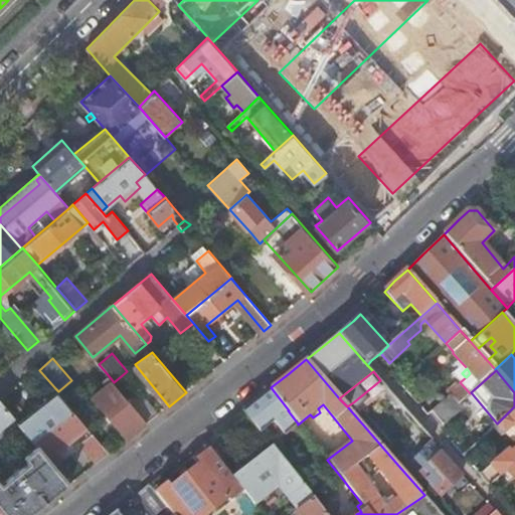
[(128,399),(114,382),(106,372),(100,376),(108,385),(95,396),(129,438),(148,422),(137,410),(128,399)]
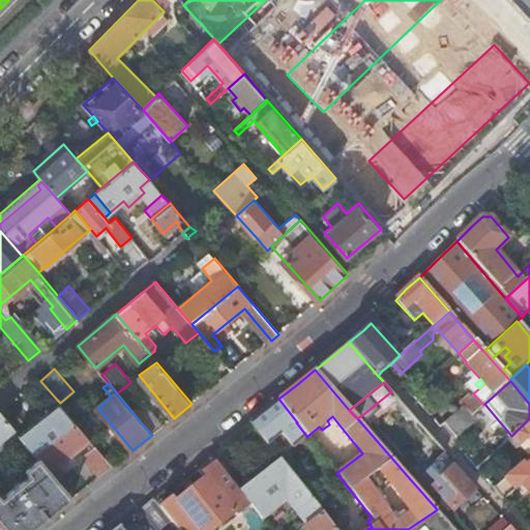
[(430,435),(402,403),(391,391),(363,414),(417,476),(420,474),(445,452),(430,435)]
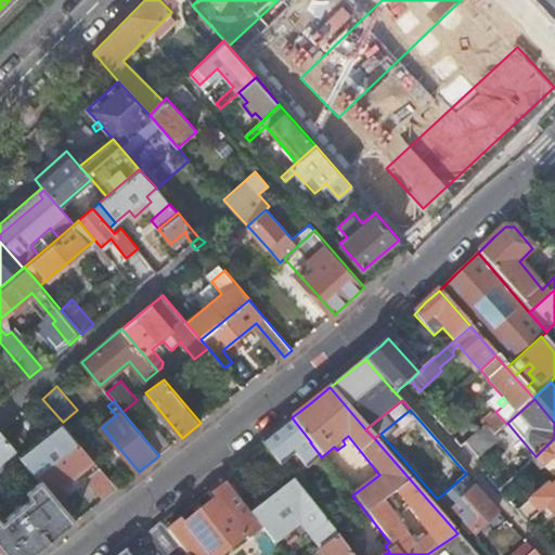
[(276,429),(261,442),(280,465),(296,453),(307,468),(321,456),(310,442),(311,442),(292,417),(276,429)]
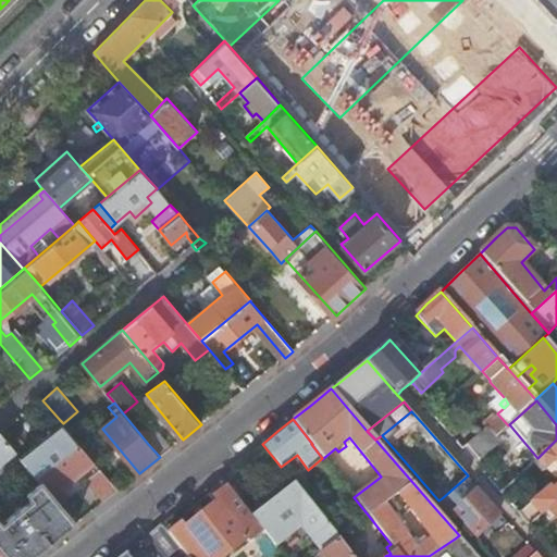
[(37,477),(79,443),(63,423),(60,420),(56,424),(58,428),(21,458),(26,465),(37,477)]
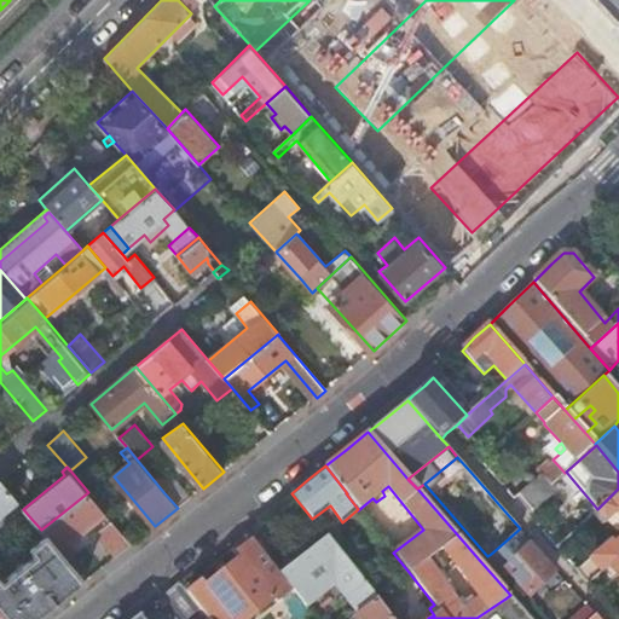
[(167,468),(154,480),(165,493),(178,508),(191,497),(167,468)]
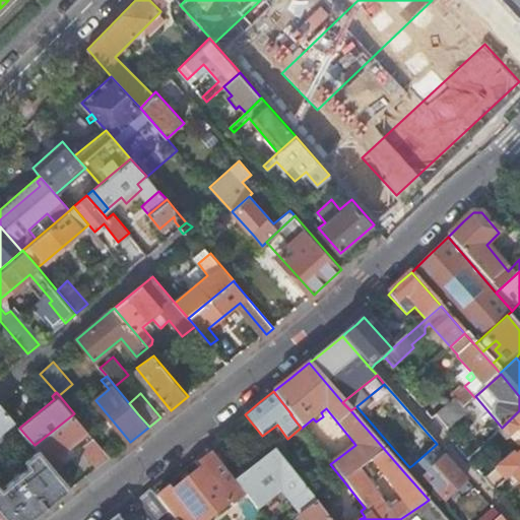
[(454,398),(435,414),(447,430),(465,412),(462,408),(454,398)]
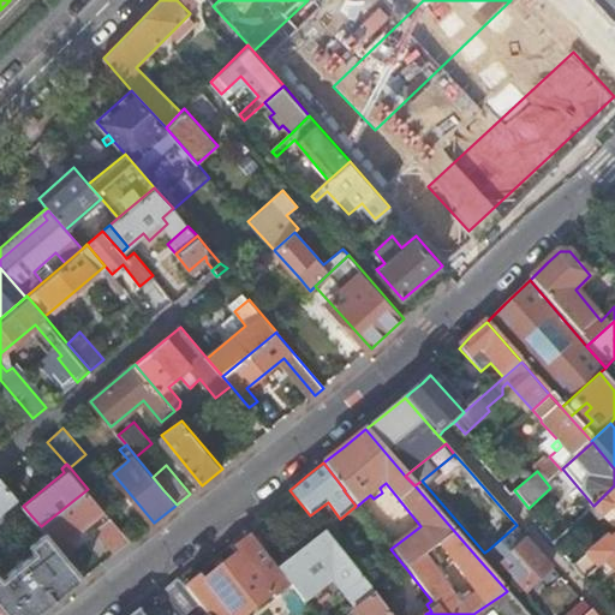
[(3,511),(17,499),(0,478),(0,514),(3,512),(3,511)]
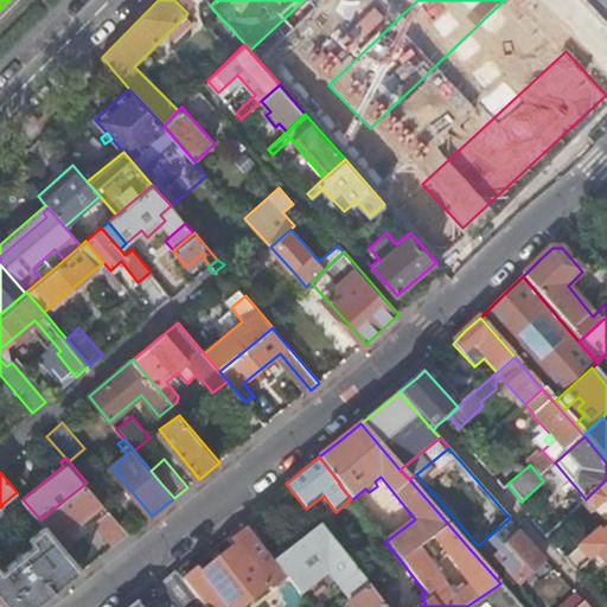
[(606,479),(586,499),(595,510),(605,502),(606,503),(606,522),(566,560),(576,572),(589,561),(598,554),(606,544),(606,479)]
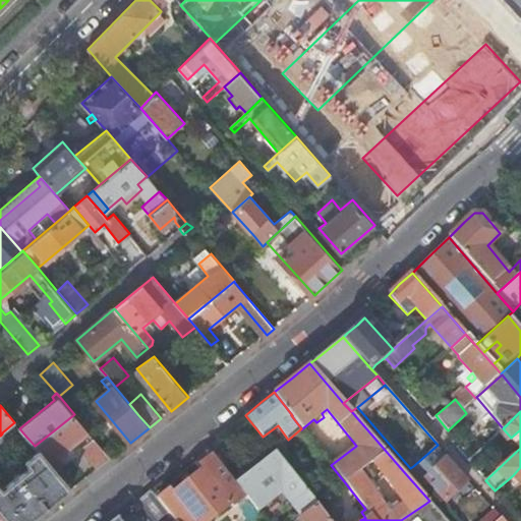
[(57,460),(90,432),(74,414),(35,446),(58,473),(64,468),(57,460)]
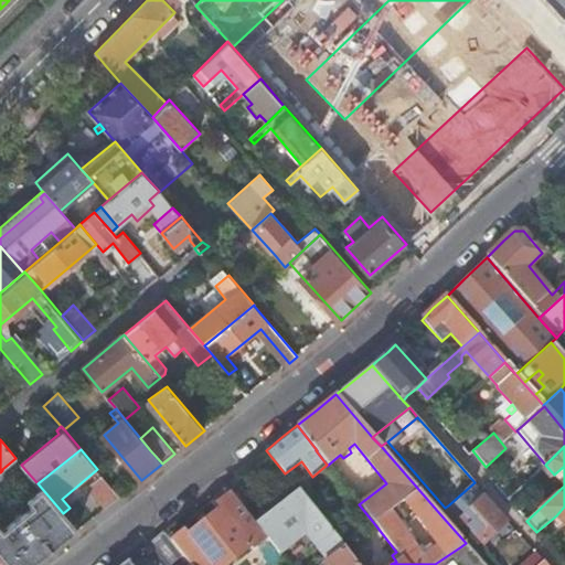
[(63,513),(38,483),(27,471),(20,477),(25,484),(28,483),(36,494),(28,500),(31,504),(29,509),(14,519),(11,515),(4,520),(8,524),(2,529),(0,526),(0,556),(7,564),(34,564),(77,531),(63,513)]
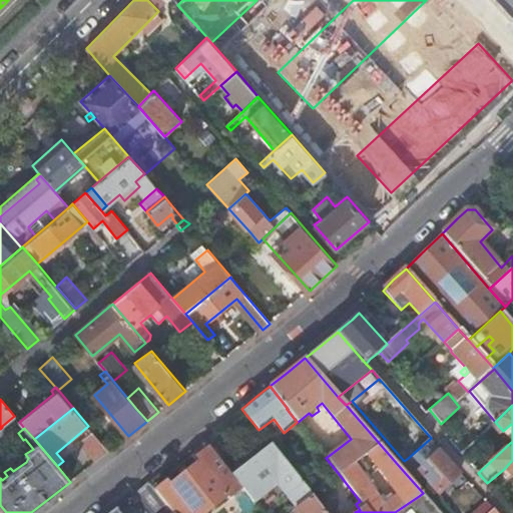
[(96,461),(109,451),(93,432),(83,440),(83,445),(96,461)]
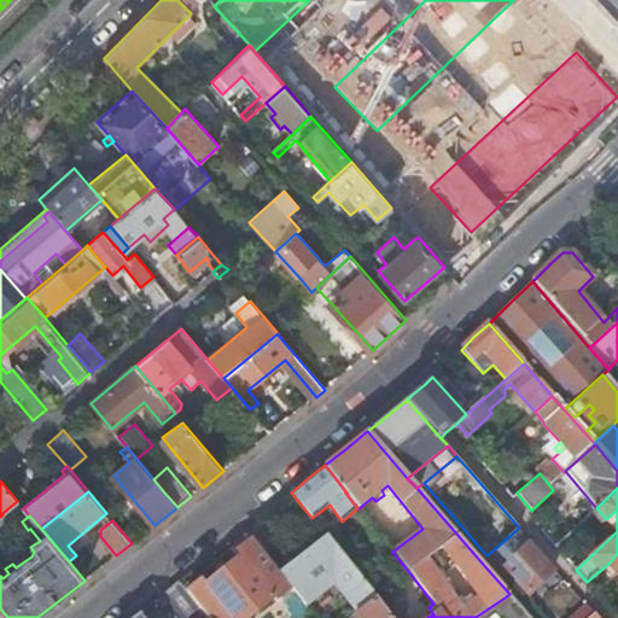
[(529,596),(557,570),(519,528),(490,553),(529,596)]
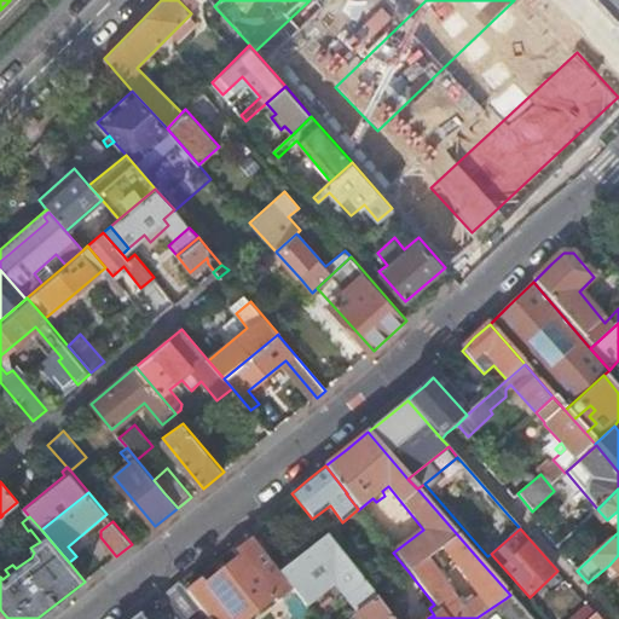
[(284,583),(252,539),(237,550),(242,556),(224,571),(204,588),(200,582),(187,594),(207,618),(246,618),(271,599),(272,600),(279,595),(299,618),(302,618),(310,613),(289,585),(287,588),(284,583)]
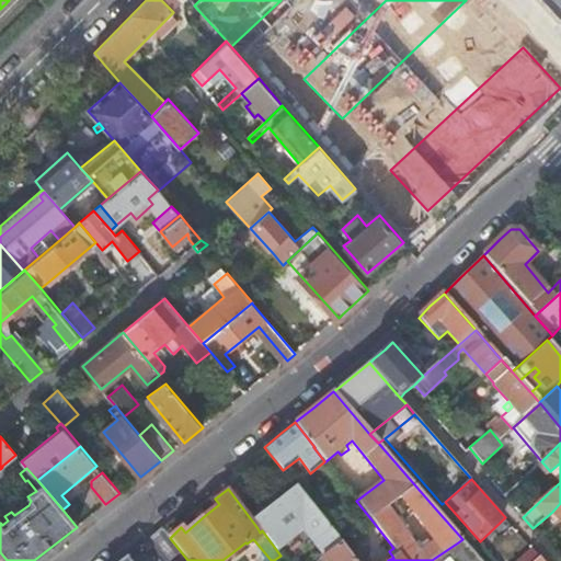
[(279,512),(258,528),(260,533),(262,530),(281,556),(284,559),(285,560),(292,560),(306,551),(309,554),(320,547),(317,542),(323,537),(331,531),(301,494),(279,512)]
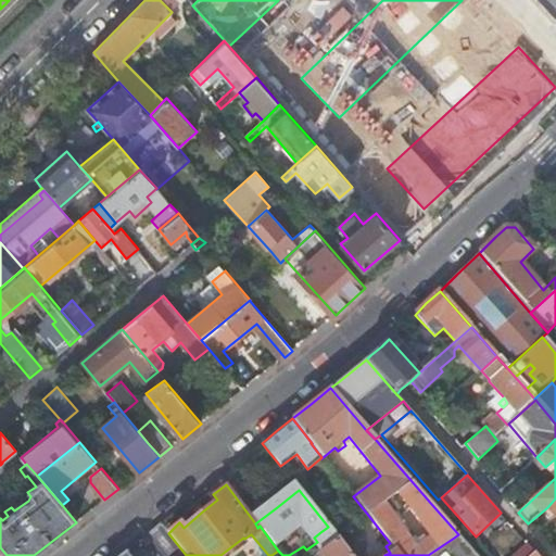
[(555,516),(547,507),(540,514),(545,520),(551,520),(555,516)]
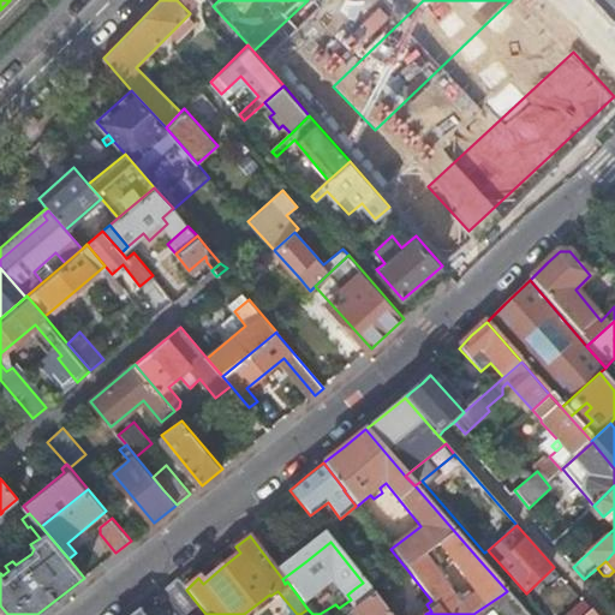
[(177,579),(161,592),(162,595),(166,599),(179,614),(183,614),(192,608),(198,614),(206,614),(186,590),(177,579)]
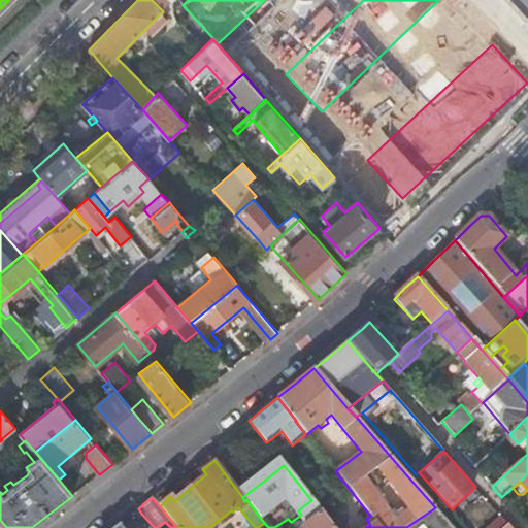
[(304,505),(312,516),(320,510),(311,500),(304,505)]
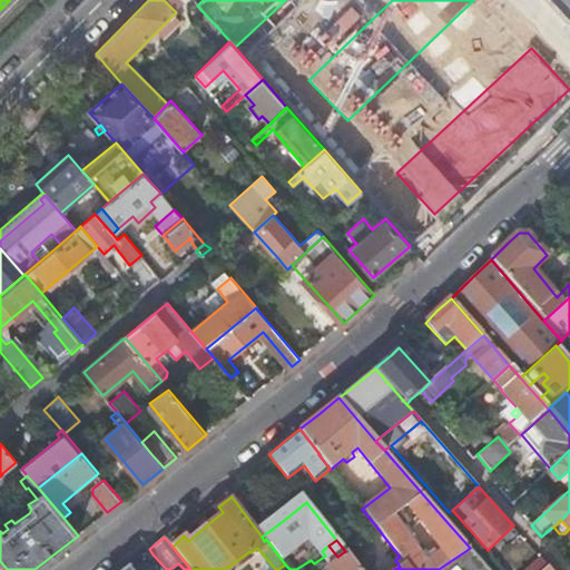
[(148,560),(154,556),(150,551),(145,556),(148,560)]
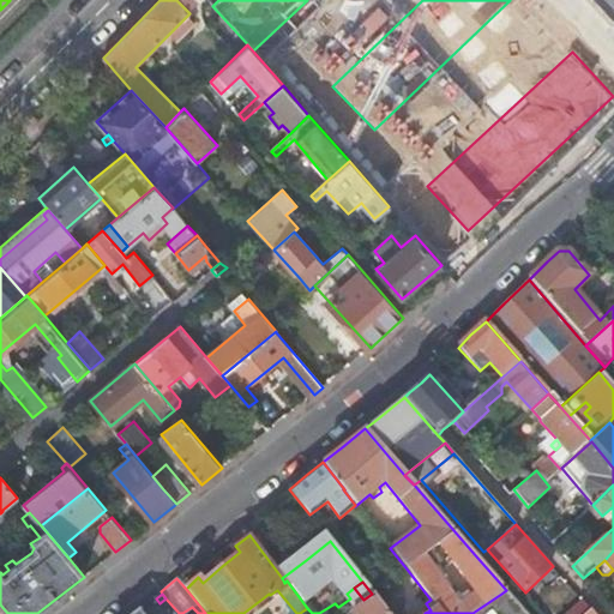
[(387,613),(372,594),(363,600),(344,613),(387,613)]
